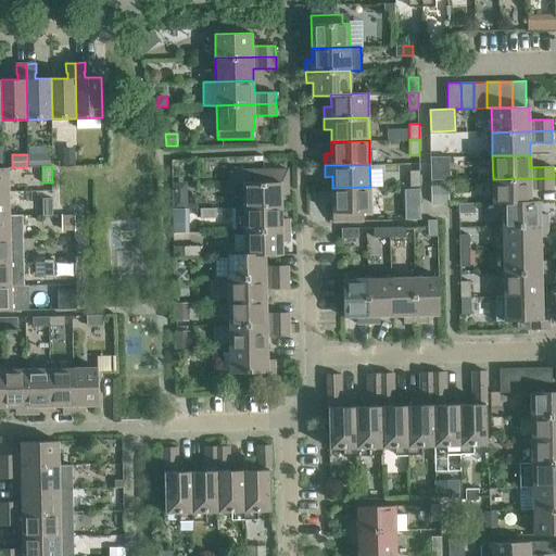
[(0,191),(9,191),(9,167),(0,167),(0,191)]
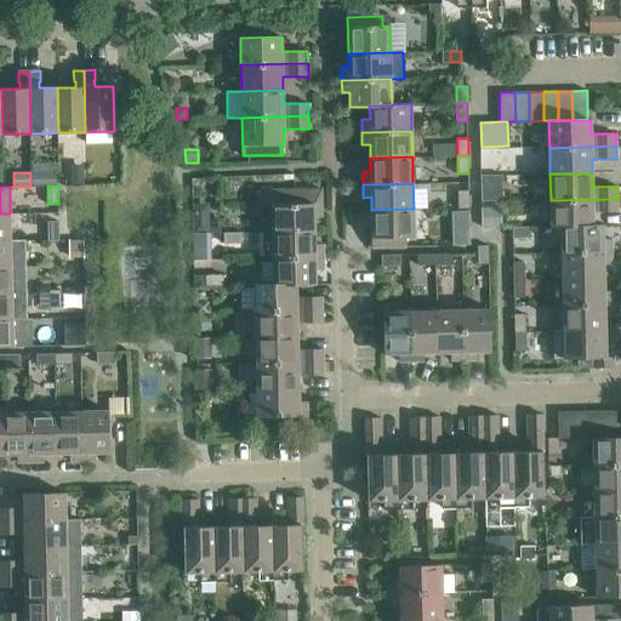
[(272,205),(273,231),(273,232),(314,231),(314,217),(323,217),(322,189),(257,191),(257,205),(272,205)]
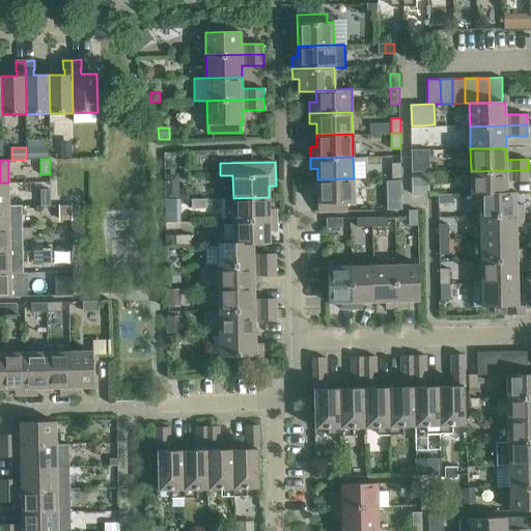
[(412,162),(412,172),(430,171),(430,162),(412,162)]
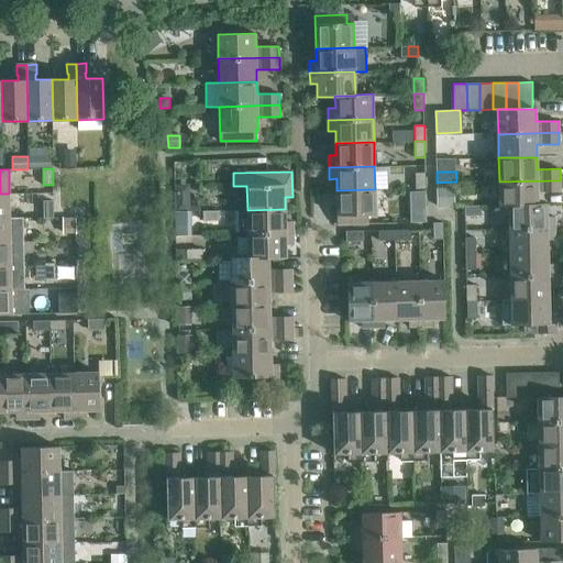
[(416,173),(416,189),(426,189),(426,173),(416,173)]
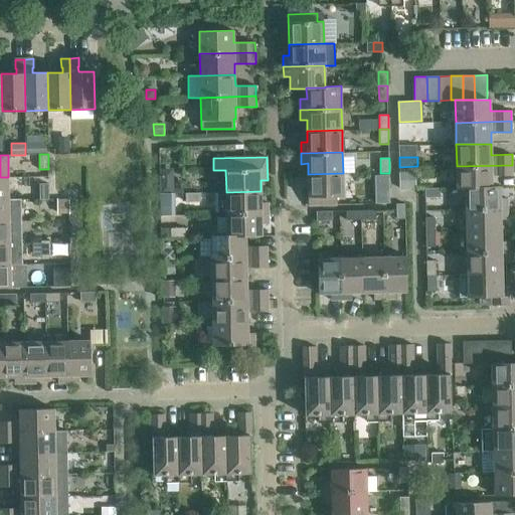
[(458,188),(465,188),(465,187),(492,186),(492,175),(512,175),(512,165),(457,166),(458,188)]
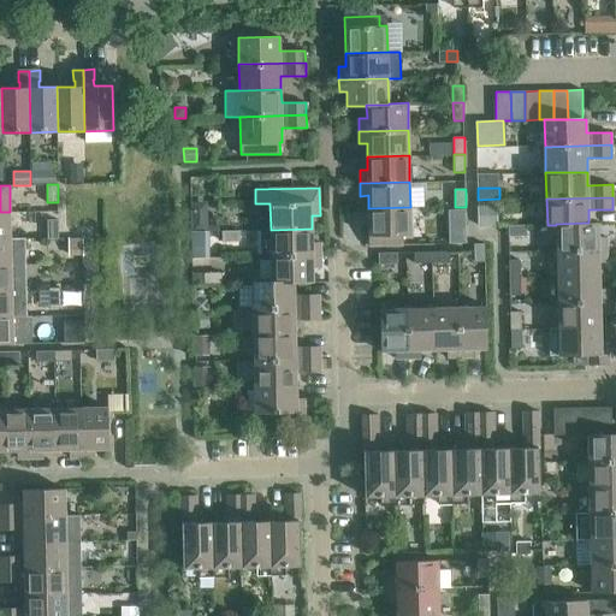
[(498,206),(478,206),(479,226),(498,226),(498,206)]
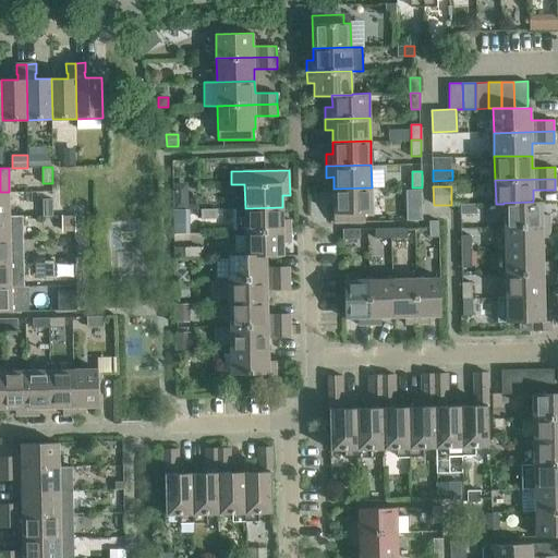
[(372,187),(334,189),(335,222),(365,221),(365,213),(372,213),(372,187)]
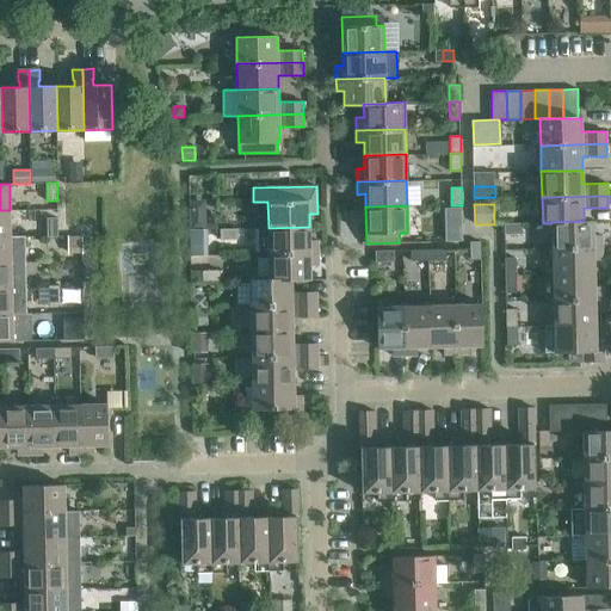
[(0,236),(11,236),(10,210),(0,210),(0,236)]
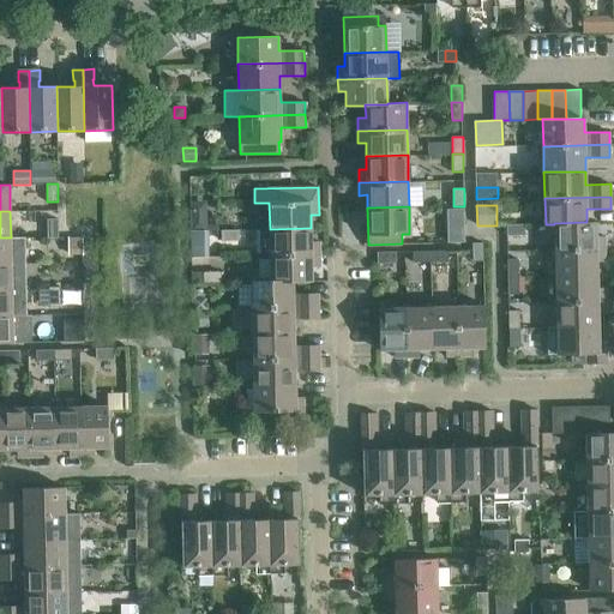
[(48,220),(48,238),(59,238),(58,220),(48,220)]
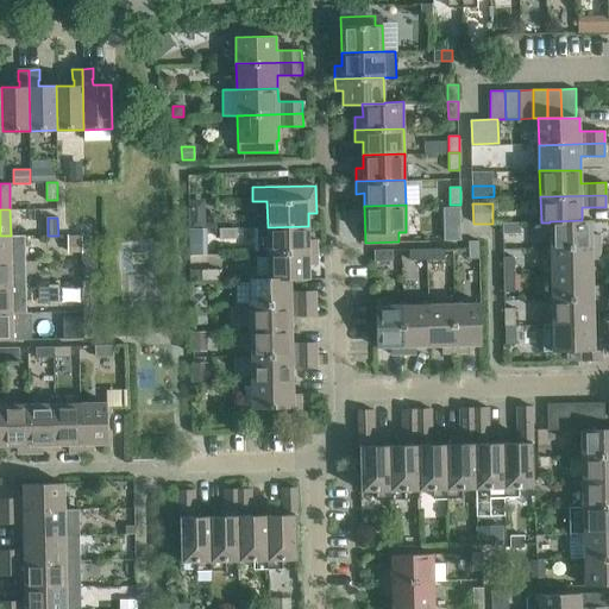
[(550,221),(550,223),(551,248),(600,246),(600,233),(591,234),(591,220),(582,220),(550,221)]
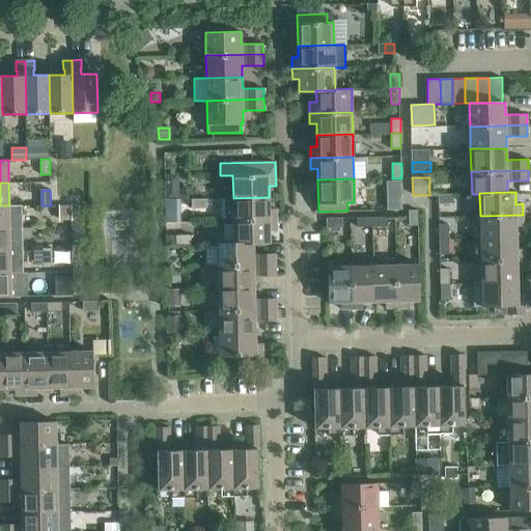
[(439,194),(439,203),(454,203),(453,194),(439,194)]
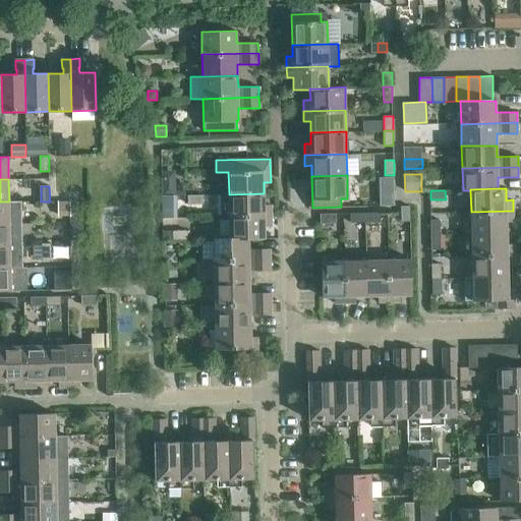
[(217,216),(229,216),(271,216),(271,205),(265,205),(264,193),(229,194),(229,193),(217,193),(217,216)]
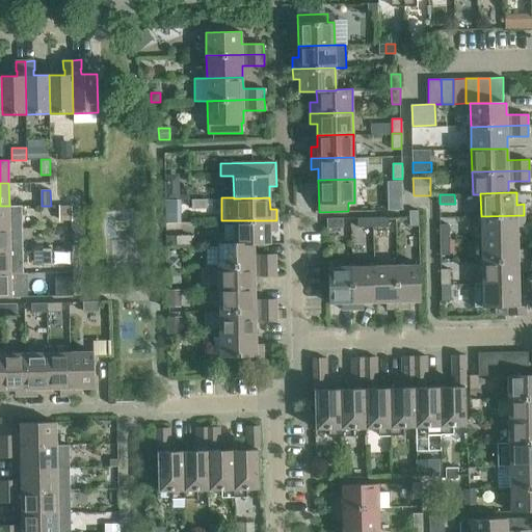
[(192,200),(192,209),(208,208),(207,200),(192,200)]
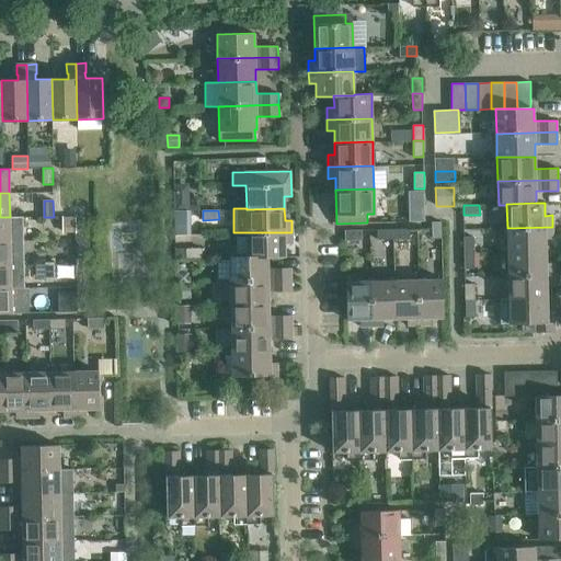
[(0,240),(23,240),(23,217),(10,217),(0,217),(0,240)]
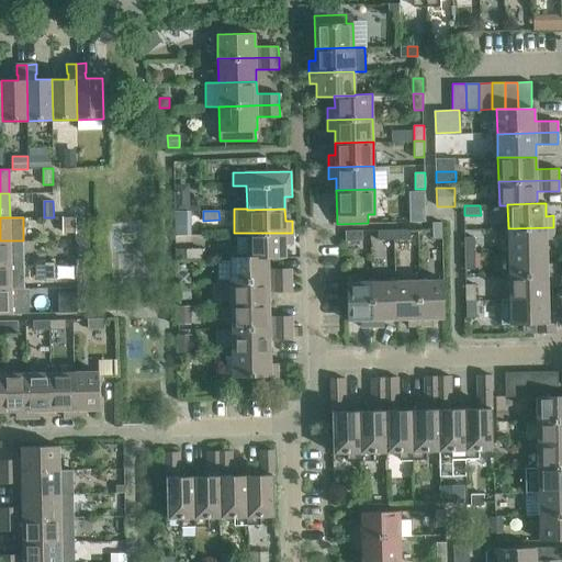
[(76,233),(76,217),(65,217),(65,233),(76,233)]
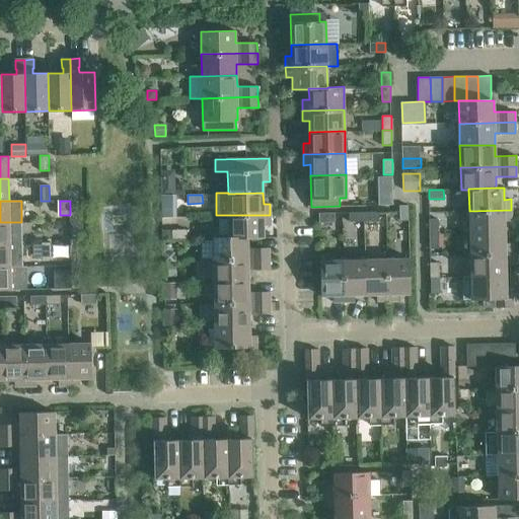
[(399,205),(399,220),(409,220),(409,205),(399,205)]
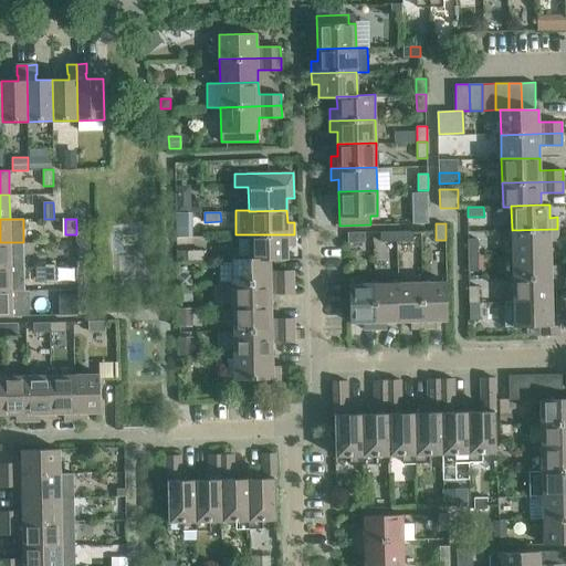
[(512,230),(513,254),(551,253),(551,241),(558,241),(557,229),(512,230)]
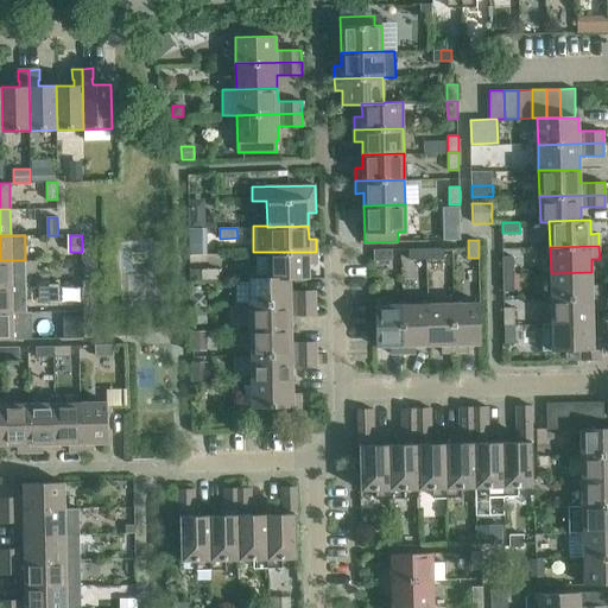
[(426,259),(426,248),(409,249),(409,260),(426,259)]
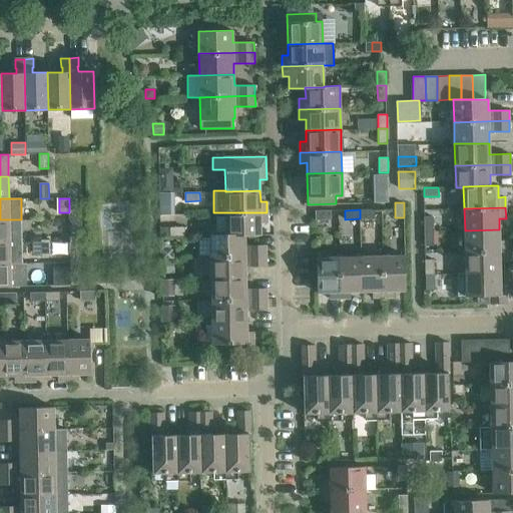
[(374,209),(360,209),(360,218),(375,218),(374,209)]
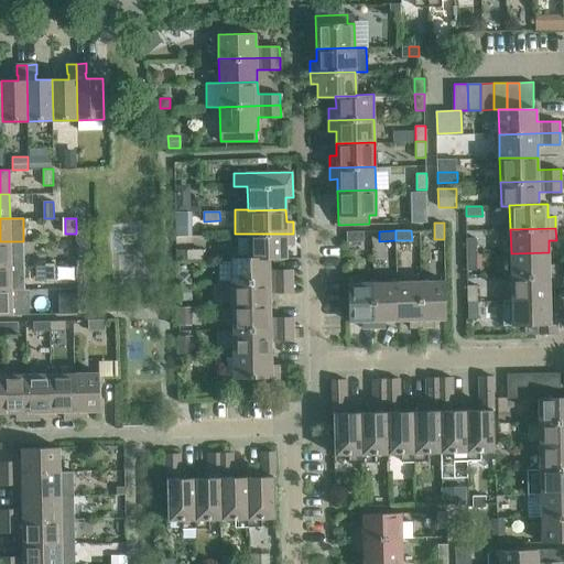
[(347,231),(347,241),(364,241),(364,231),(347,231)]
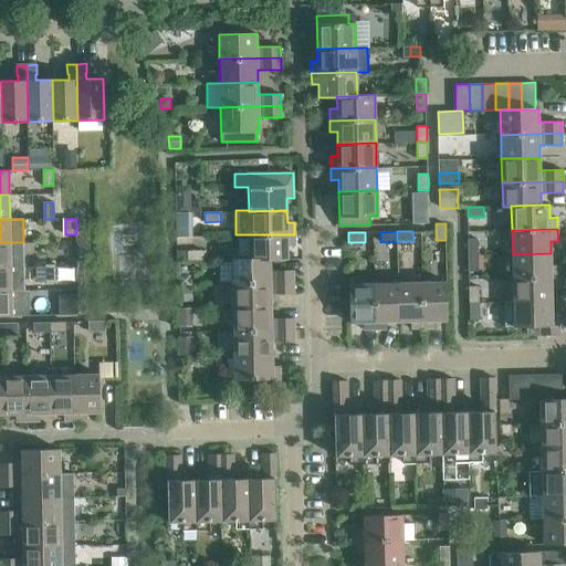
[(249,234),(250,258),(250,259),(271,259),(271,260),(287,259),(287,245),(295,245),(294,234),(249,234)]
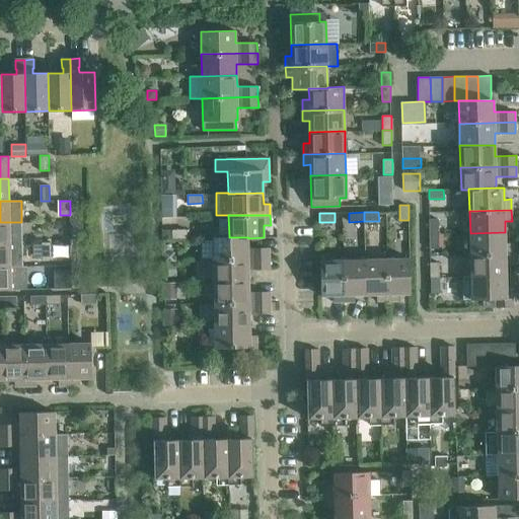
[(429,219),(430,233),(438,233),(438,219),(429,219)]
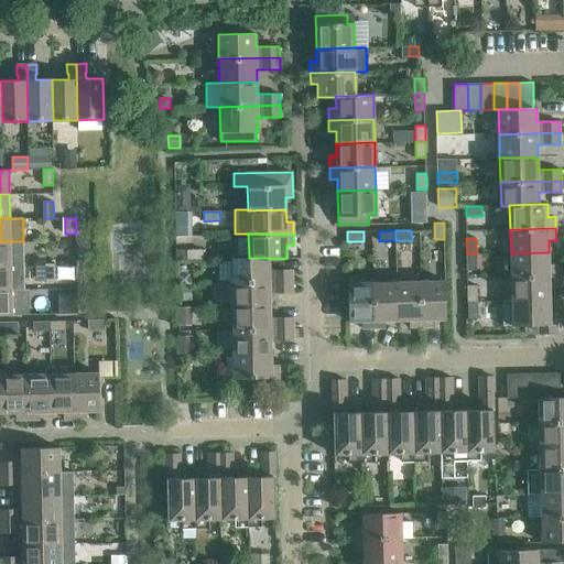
[(0,266),(24,266),(23,241),(0,241),(0,266)]
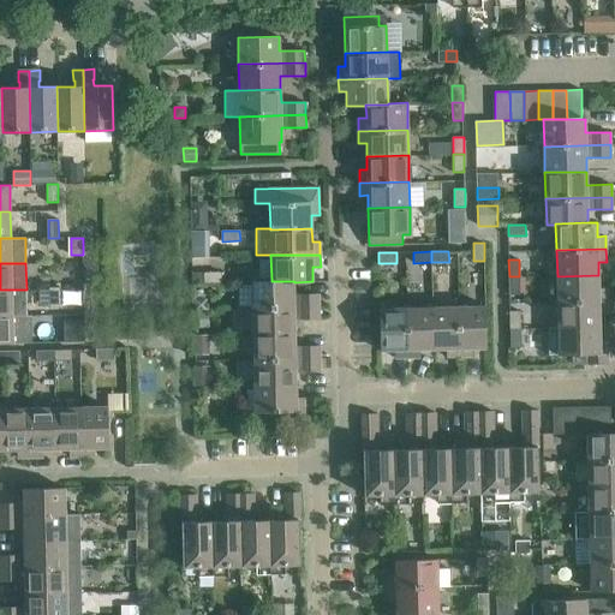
[(203,273),(204,282),(221,282),(221,272),(203,273)]
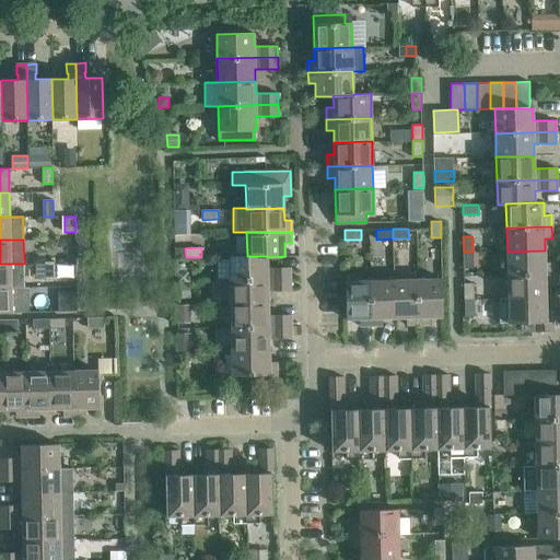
[(508,252),(508,275),(552,273),(552,263),(545,263),(545,251),(508,252)]
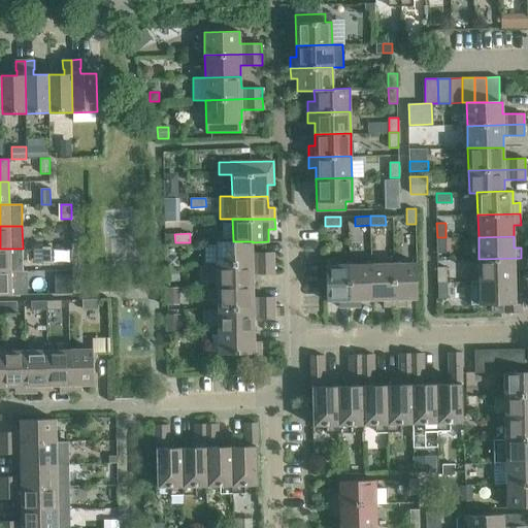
[(446,237),(437,237),(437,253),(447,253),(446,237)]
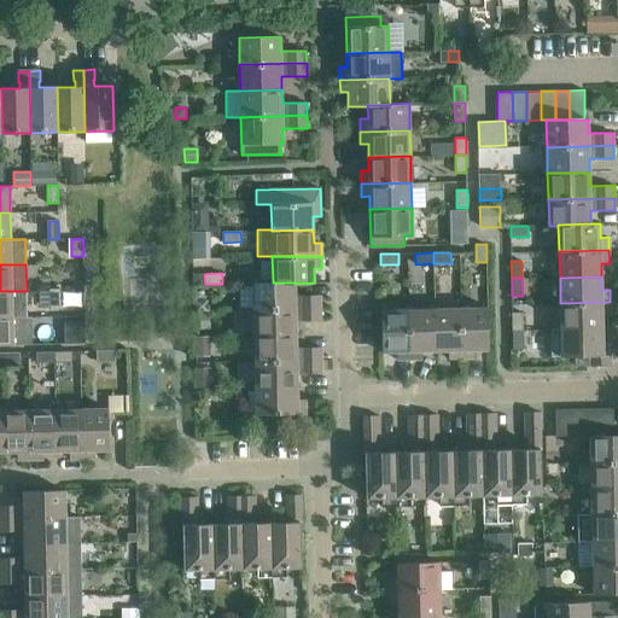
[(239,309),(254,309),(320,308),(320,295),(296,296),(296,284),(296,283),(273,283),(273,281),(254,283),(254,287),(239,287),(239,309)]
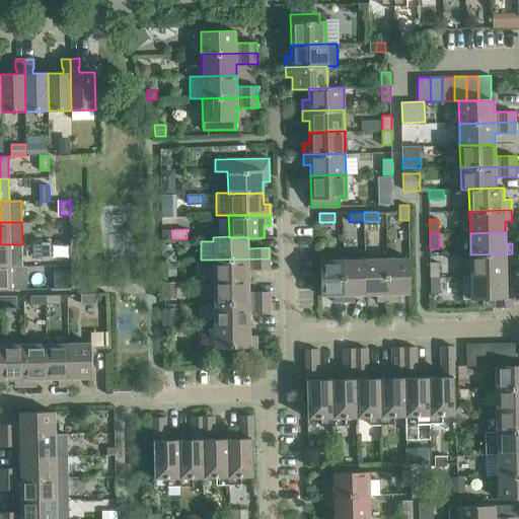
[(51,241),(42,242),(42,258),(51,258),(51,241)]
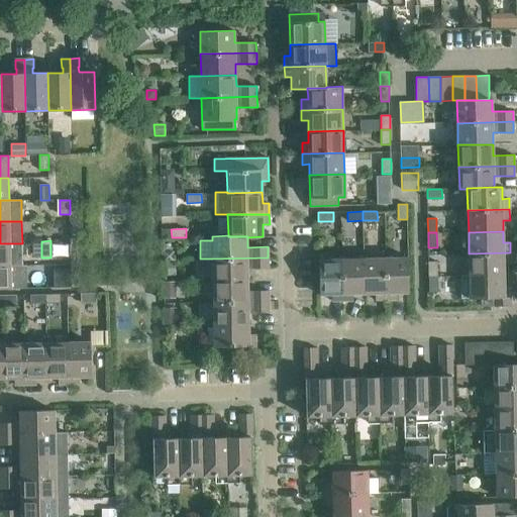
[(0,266),(10,266),(22,266),(22,243),(0,243),(0,266)]
